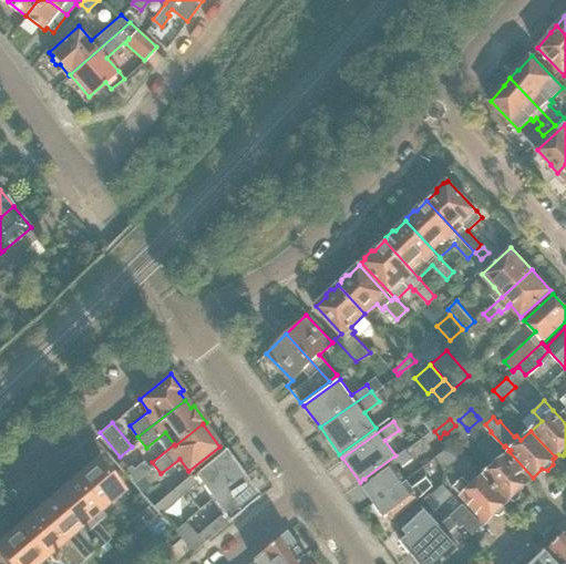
[(454,443),(446,433),(445,433),(444,432),(440,438),(448,447),(435,455),(444,468),(443,481),(446,483),(456,474),(449,465),(459,458),(464,452),(455,442),(454,443)]
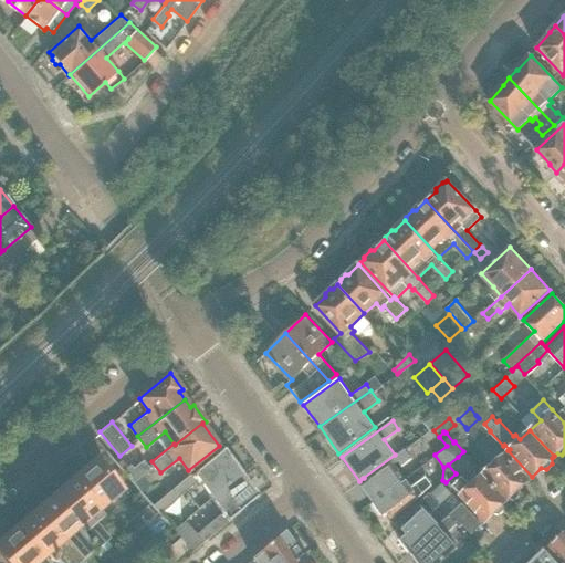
[(495,452),(503,446),(490,431),(483,438),(495,452)]
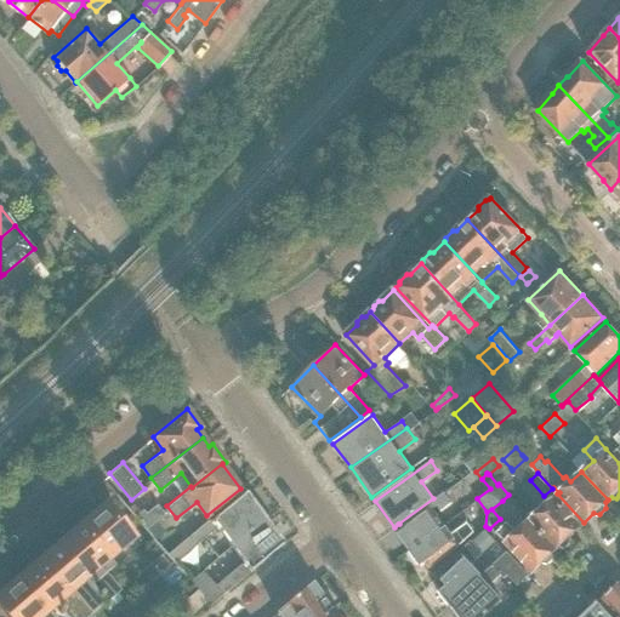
[(232,544),(266,516),(263,513),(263,509),(259,503),(255,503),(246,490),(214,518),(211,515),(169,553),(176,560),(217,525),(232,544)]
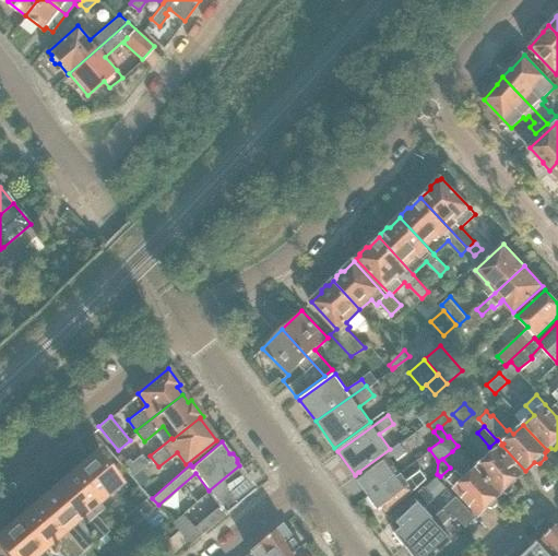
[(368,494),(400,471),(390,457),(393,453),(398,459),(407,451),(401,441),(390,450),(390,449),(358,472),(359,472),(363,477),(358,481),(368,494)]
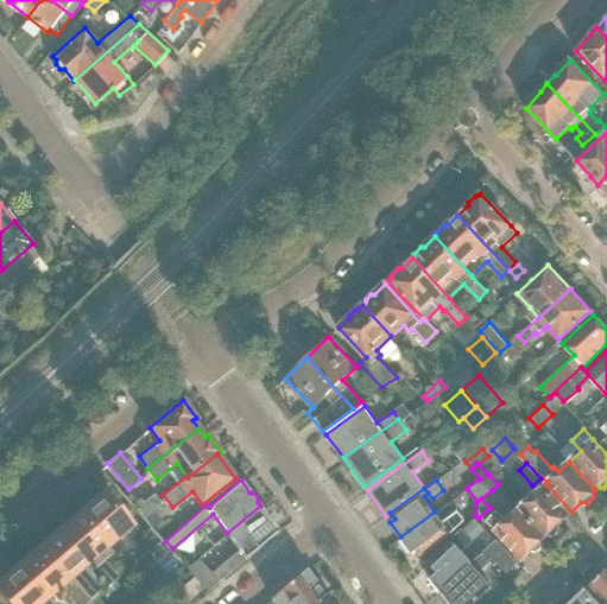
[(519,508),(545,536),(548,533),(554,534),(560,529),(558,523),(568,514),(542,487),(519,508)]
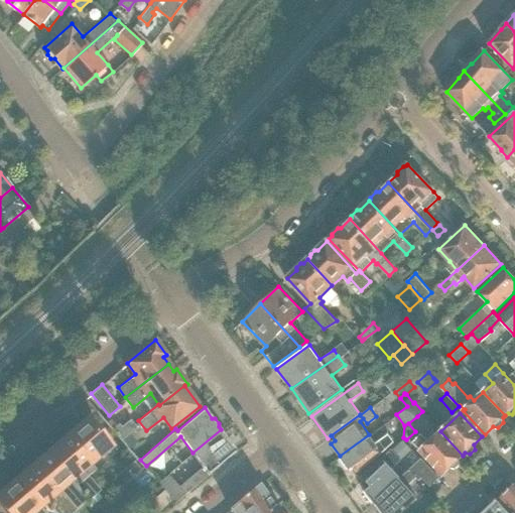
[(130,431),(131,431),(137,426),(131,417),(122,424),(120,422),(113,428),(121,438),(130,431)]
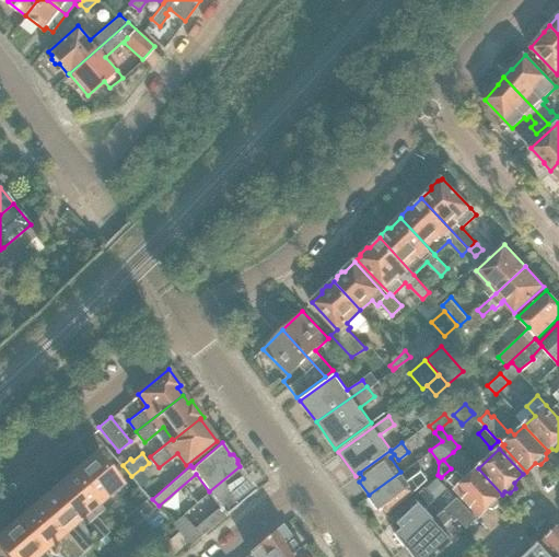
[(71,474),(99,506),(120,487),(94,456),(72,475),(71,473),(71,474)]
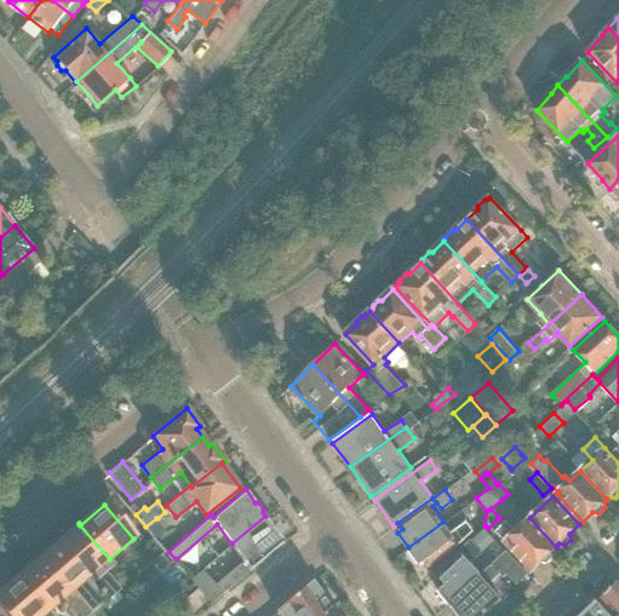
[(265,516),(231,543),(244,559),(216,583),(202,568),(190,579),(204,593),(211,602),(251,569),(284,541),(275,529),(275,525),(271,519),(268,519),(265,516)]
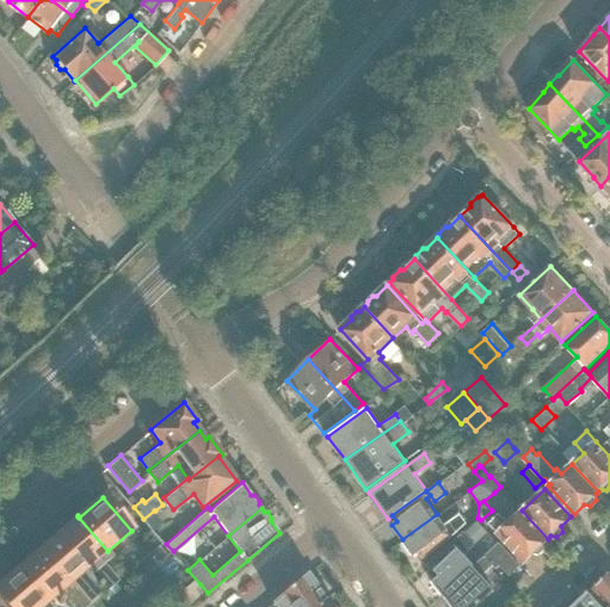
[(164,521),(155,511),(154,511),(143,519),(153,530),(164,521)]
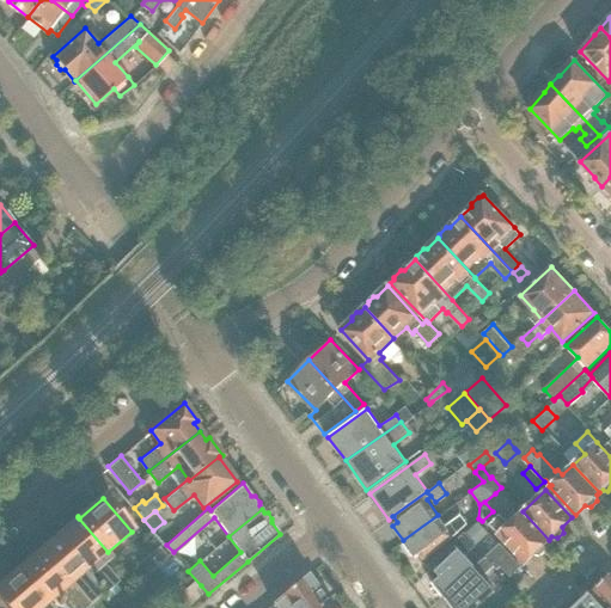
[(549,540),(523,511),(511,522),(501,511),(488,522),(499,534),(525,562),(535,553),(541,554),(547,548),(545,542),(549,540)]
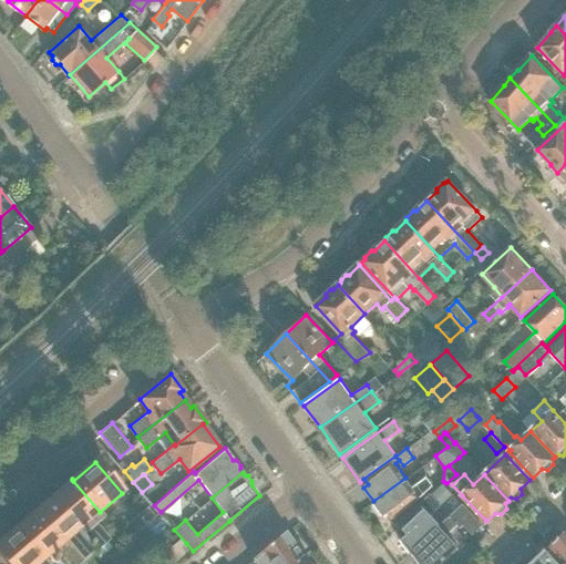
[(405,478),(373,501),(384,516),(389,513),(392,519),(420,498),(433,485),(428,477),(417,484),(421,490),(417,493),(405,478)]
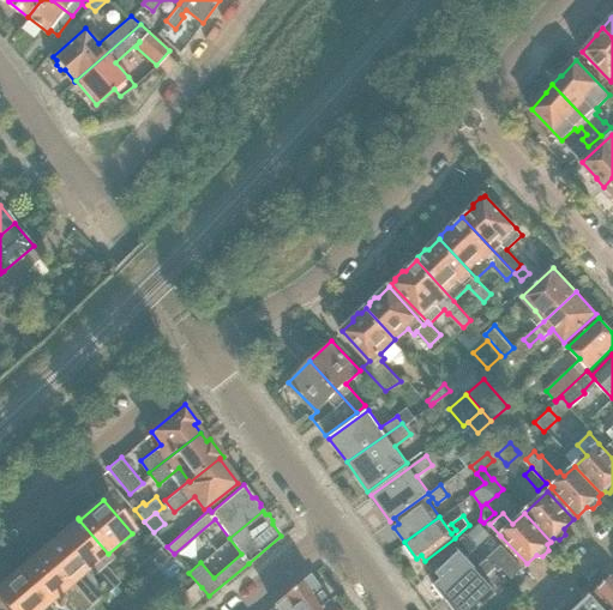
[(107,554),(108,554),(78,519),(43,549),(52,560),(49,562),(60,575),(60,574),(65,580),(84,602),(83,603),(84,603),(89,609),(119,584),(104,567),(113,560),(107,554)]
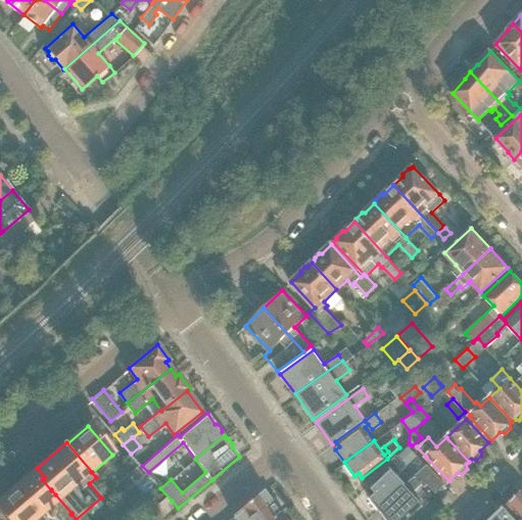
[(407,445),(397,454),(407,464),(417,454),(408,444),(407,445)]
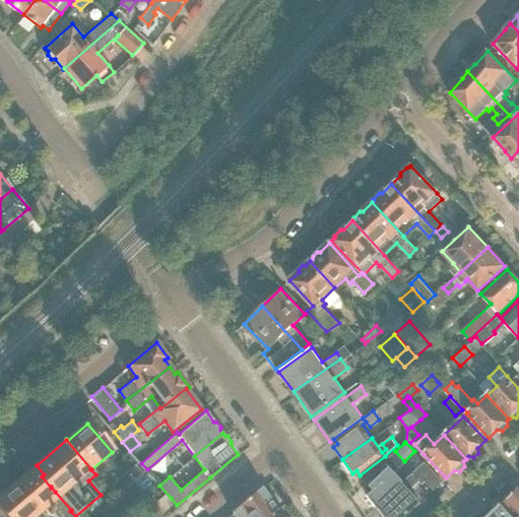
[(376,505),(402,480),(395,472),(405,462),(404,461),(395,451),(384,462),(387,465),(366,486),(369,490),(366,492),(376,505)]
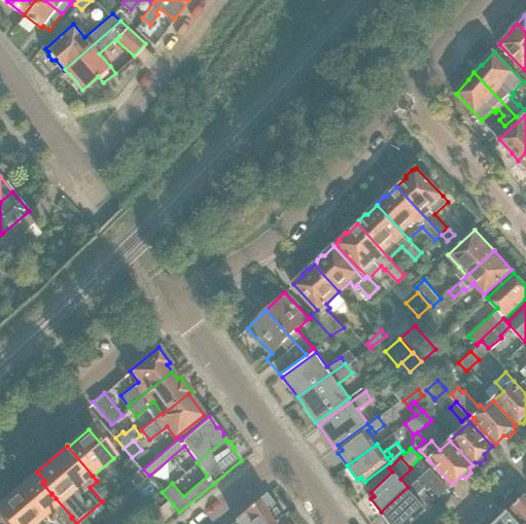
[(408,487),(381,512),(389,523),(409,523),(426,509),(415,495),(425,486),(428,489),(431,486),(440,495),(449,487),(430,467),(409,488),(408,487)]
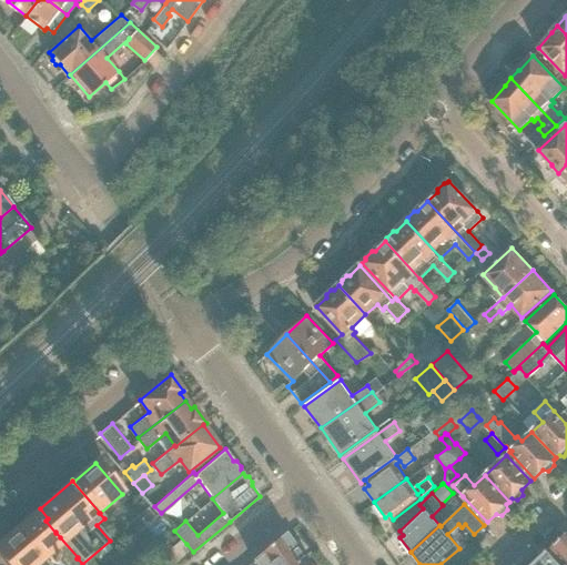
[(61,564),(69,564),(78,558),(77,558),(78,557),(60,537),(56,532),(56,533),(46,521),(48,518),(40,508),(14,530),(42,562),(50,555),(57,563),(58,561),(61,564)]
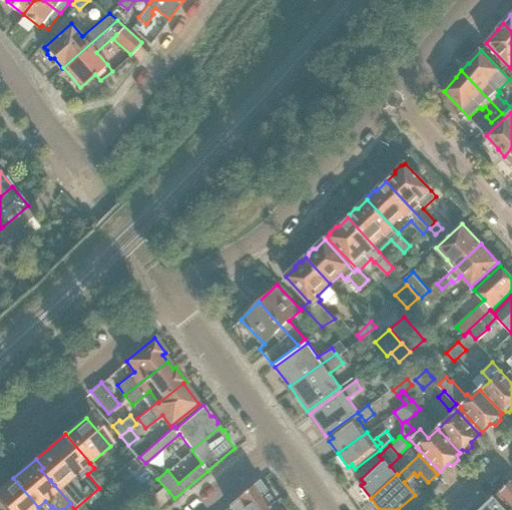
[(0,503),(5,509),(34,509),(38,507),(13,478),(14,480),(0,491),(0,503)]
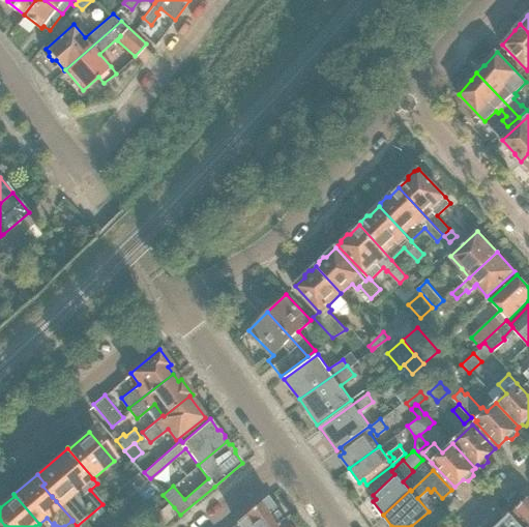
[(127,516),(138,506),(126,494),(116,503),(127,516)]
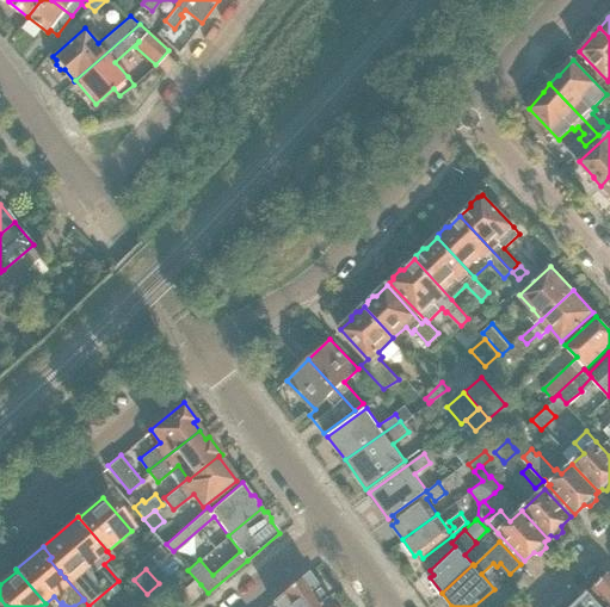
[(314,606),(326,598),(308,571),(273,601),(277,606),(314,606)]
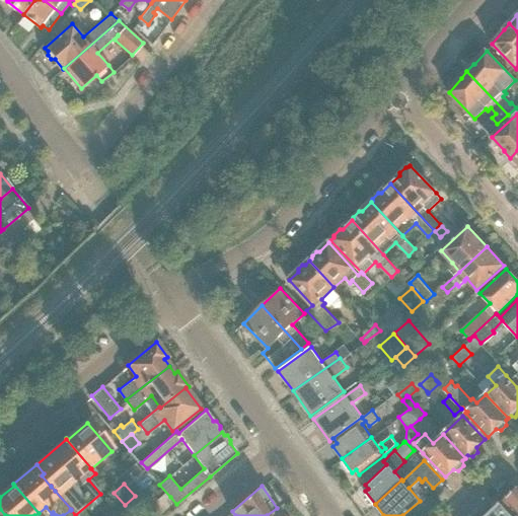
[(517,486),(503,500),(517,515),(517,486)]
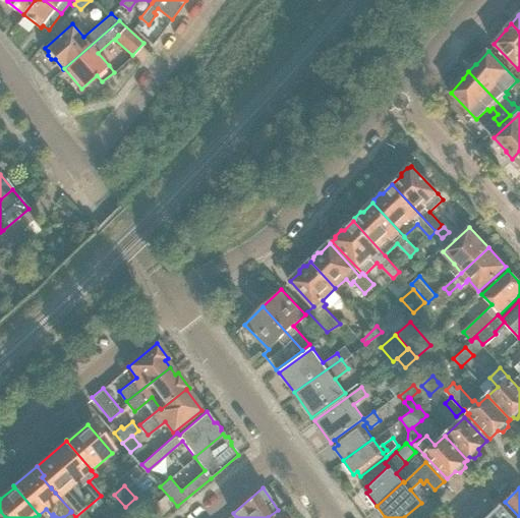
[(168,507),(161,499),(146,511),(151,517),(158,517),(169,509),(168,507)]
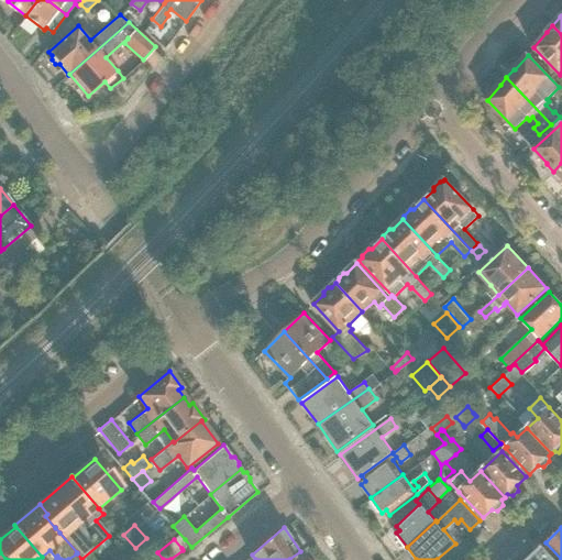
[(561,559),(554,559),(542,546),(527,559),(561,559)]
